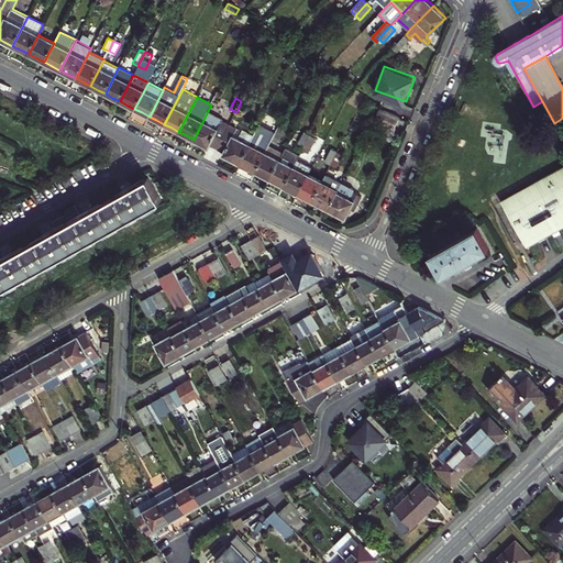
[(397,124),(401,113),(386,108),(382,106),(377,116),(382,118),(397,124)]
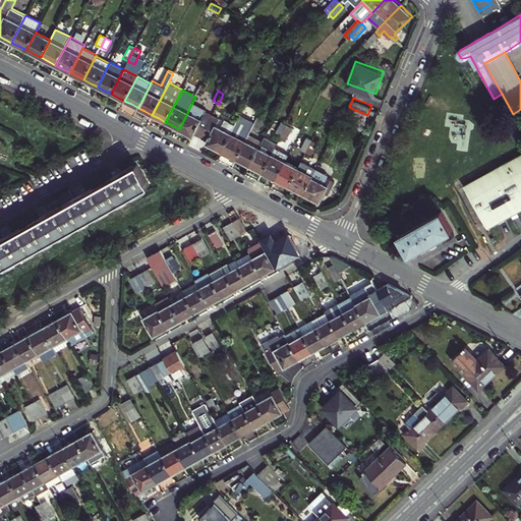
[(207,110),(192,103),(191,105),(206,112),(207,110)]
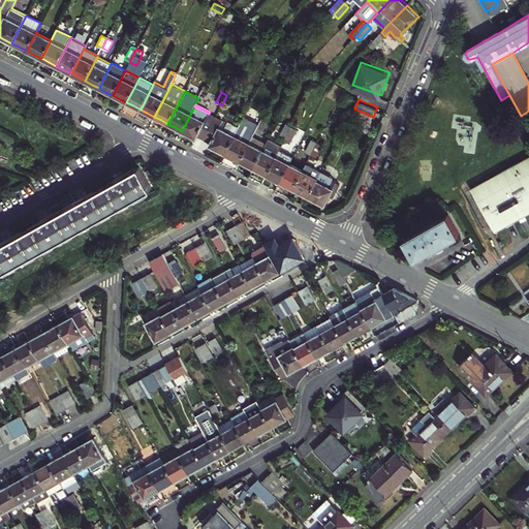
[(197,135),(204,139),(215,118),(209,114),(194,106),(182,131),(189,134),(196,138),(197,135)]
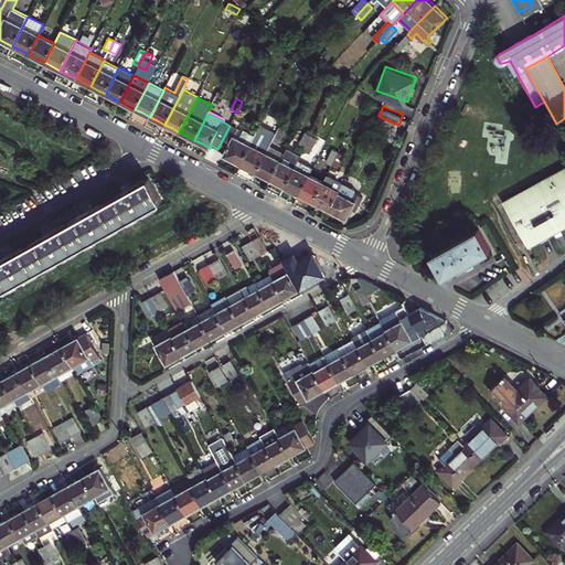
[(398,125),(383,118),(379,129),(394,135),(398,125)]
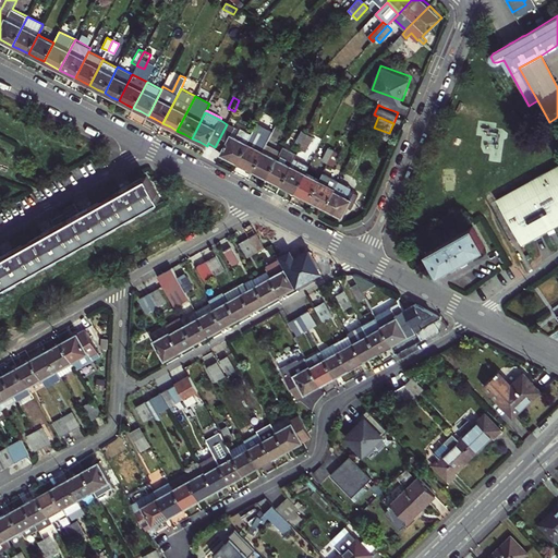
[(269,137),(274,131),(258,122),(252,134),(247,143),(263,152),(267,144),(269,137)]
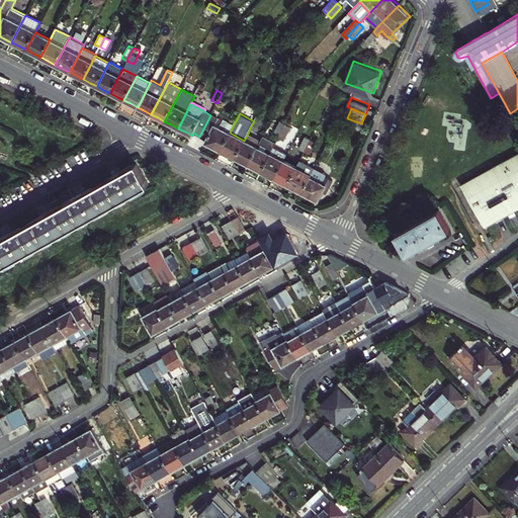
[(212,146),(221,150),(230,133),(234,124),(224,119),(223,121),(219,127),(214,125),(219,119),(210,115),(199,137),(206,140),(205,142),(212,146)]
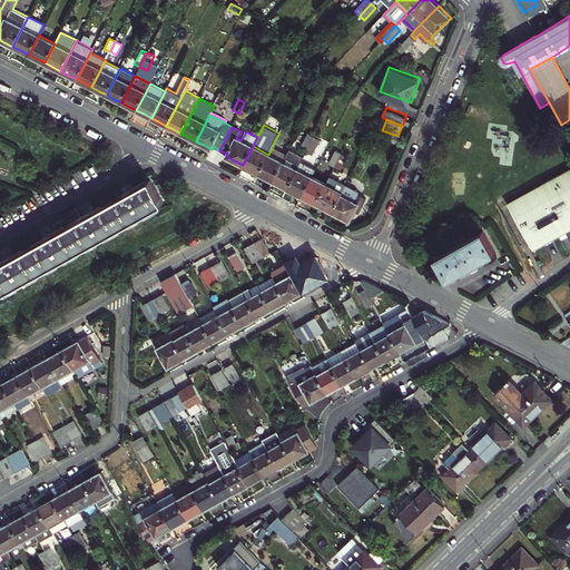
[(288,129),(283,127),(279,134),(275,140),(282,144),(288,129)]
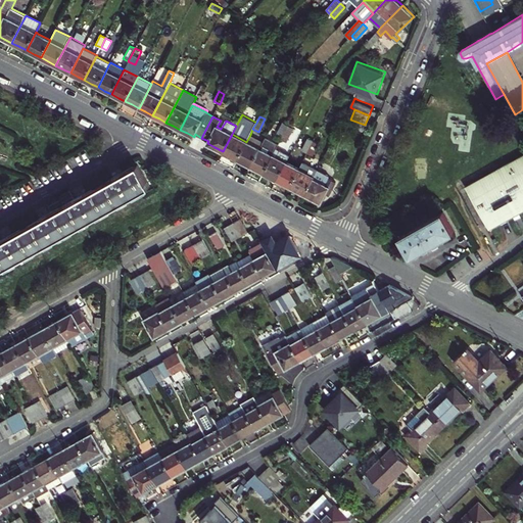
[(282,138),(287,127),(282,125),(276,136),(282,138)]
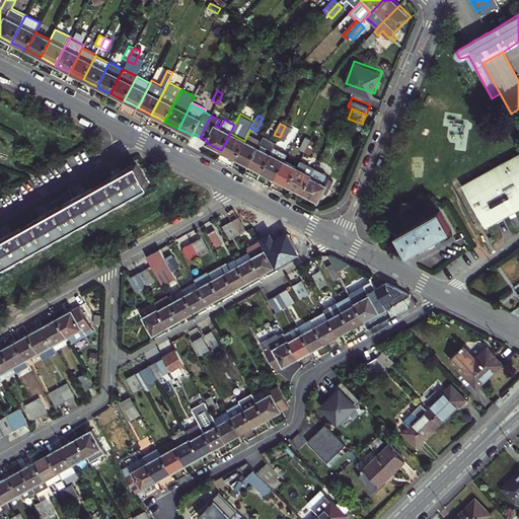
[(290,129),(285,126),(280,137),(285,140),(290,129)]
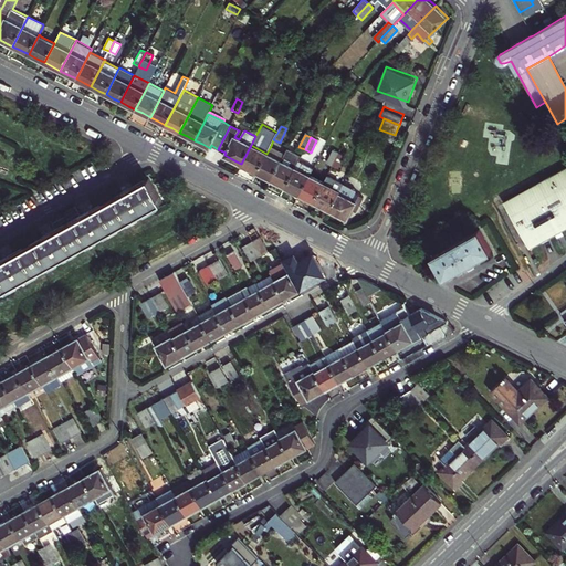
[(399,153),(404,144),(397,142),(394,150),(399,153)]
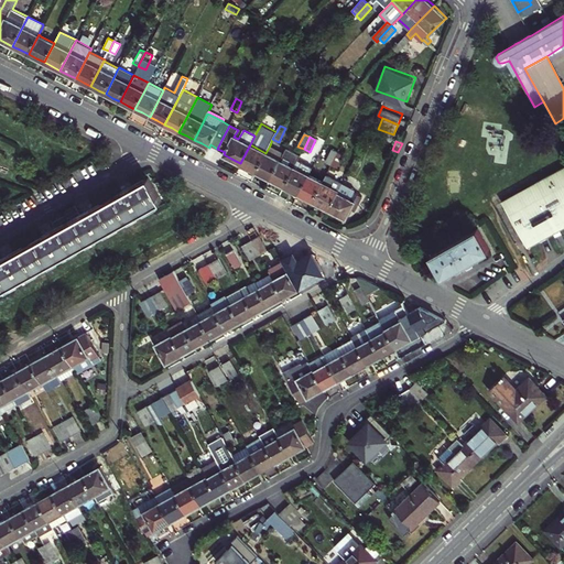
[(256,172),(266,153),(250,144),(240,163),(248,167),(256,172)]
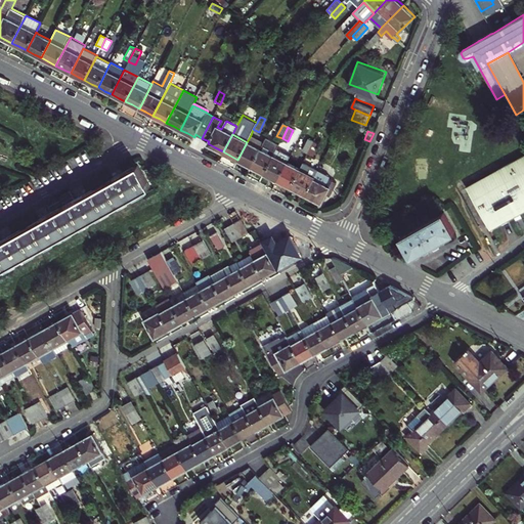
[(260,149),(264,141),(251,135),(247,142),(260,149)]
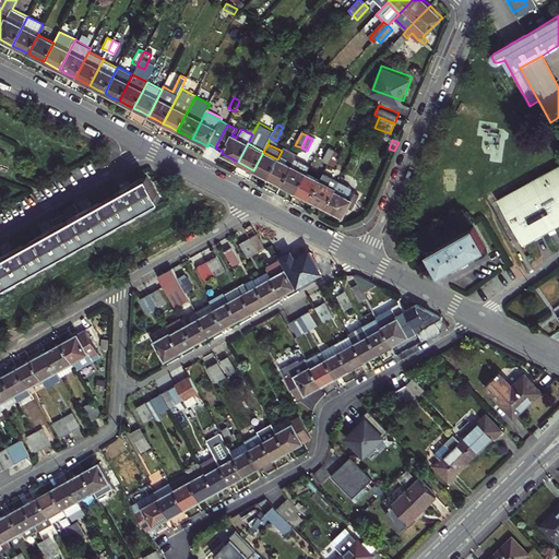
[(277,159),(268,177),(275,181),(282,185),(296,158),(298,153),(284,145),(282,151),(277,159)]
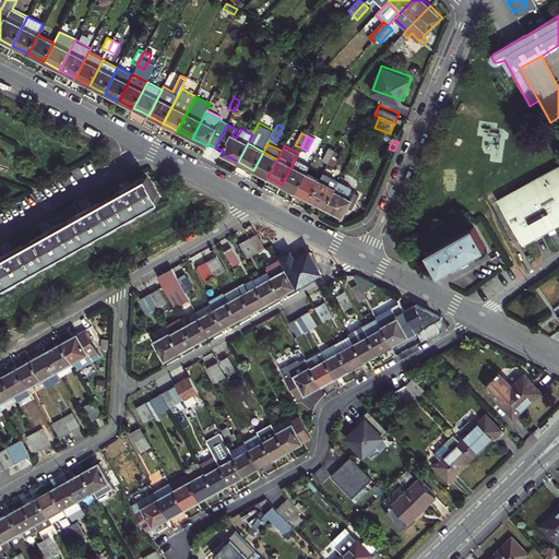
[(329,163),(335,151),(330,147),(323,161),(329,163)]
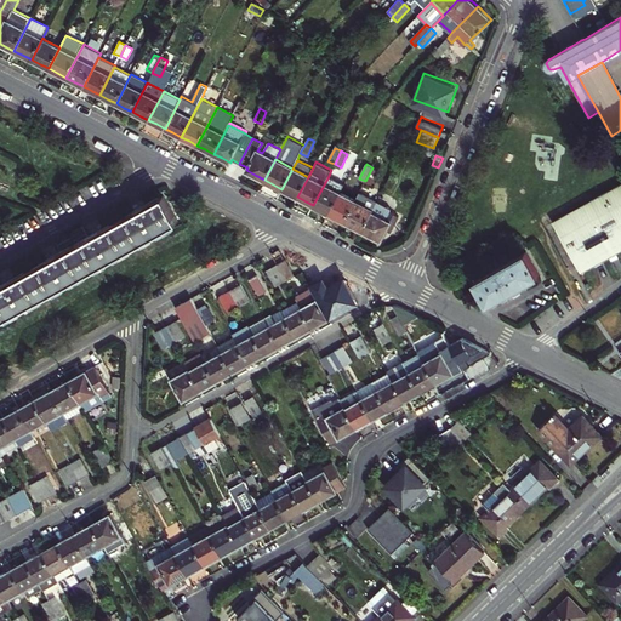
[(380,171),(372,167),(365,181),(372,184),(380,171)]
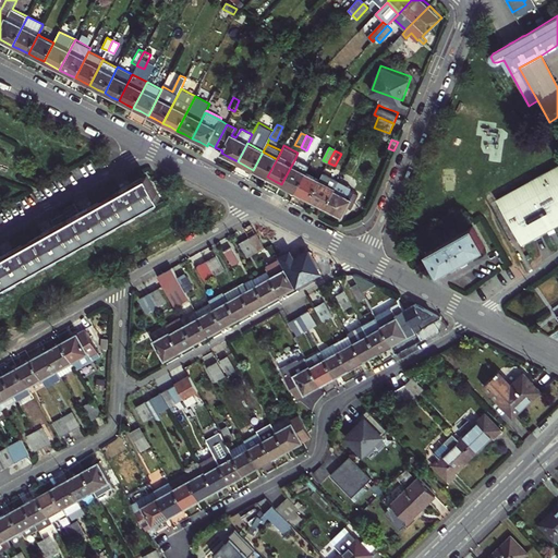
[(263,152),(253,170),(261,173),(267,177),(277,159),(263,152)]
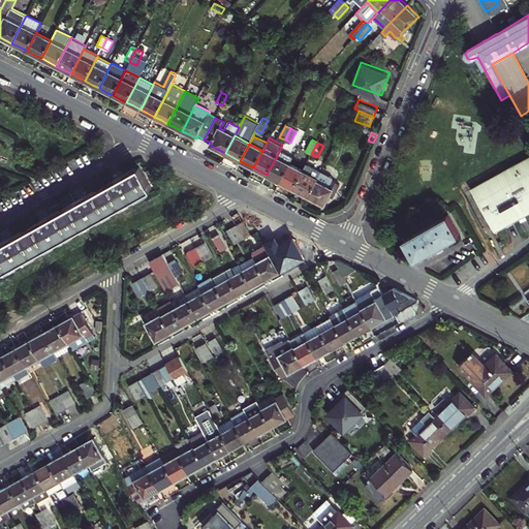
[(280,150),(267,175),(274,178),(280,181),(289,164),(292,157),(280,150)]
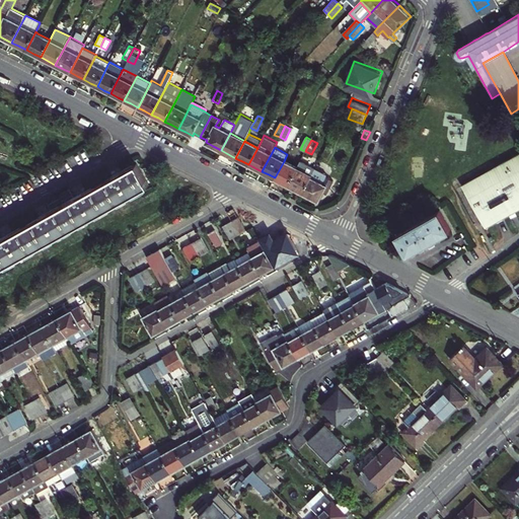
[(461,186),(483,224),(487,223),(492,221),(497,220),(503,217),(506,216),(514,212),(518,209),(518,154),(494,168),(492,169),(461,186)]
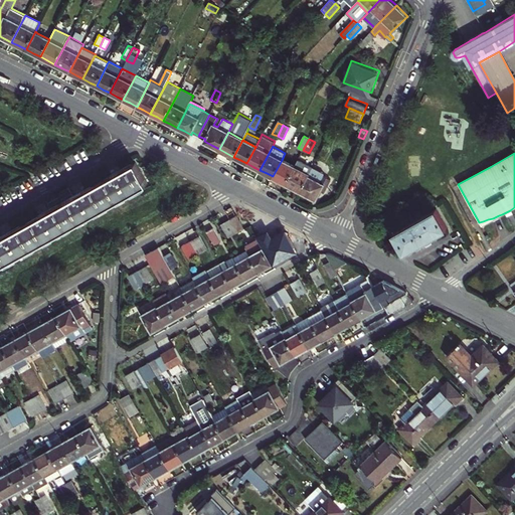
[(295,167),(287,183),(294,187),(301,191),(313,166),(299,159),(295,167)]
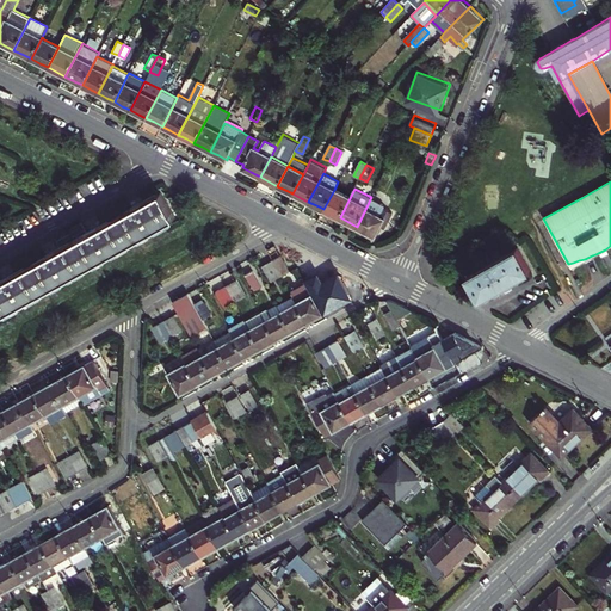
[(332,214),(340,217),(350,198),(334,190),(323,209),(332,214)]
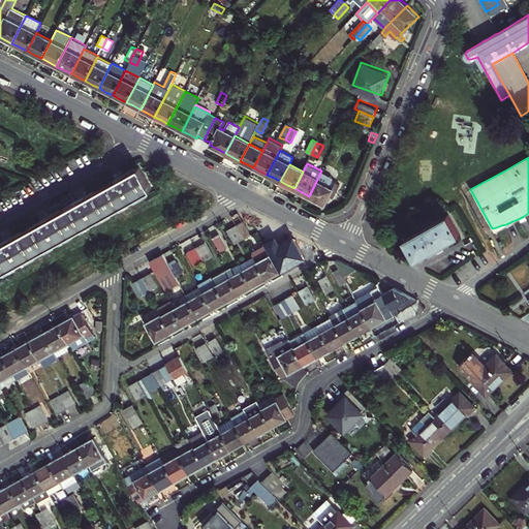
[(152,189),(139,166),(0,244),(0,270),(1,273),(152,189)]
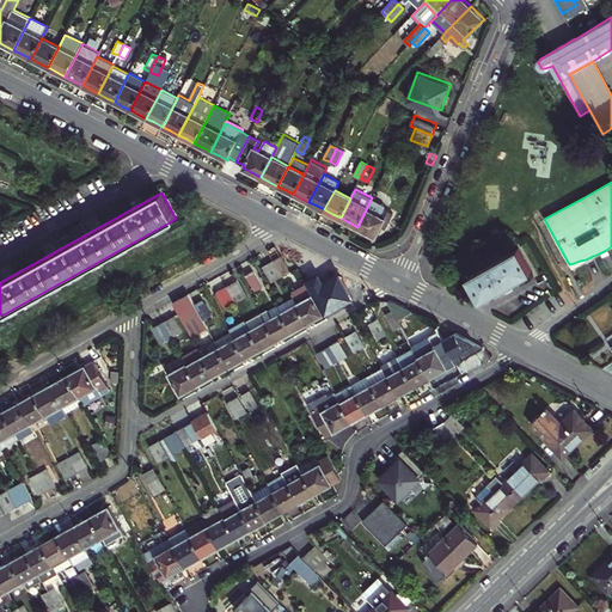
[(372,197),(357,227),(367,232),(377,237),(381,227),(385,228),(393,213),(384,208),(386,204),(372,197)]
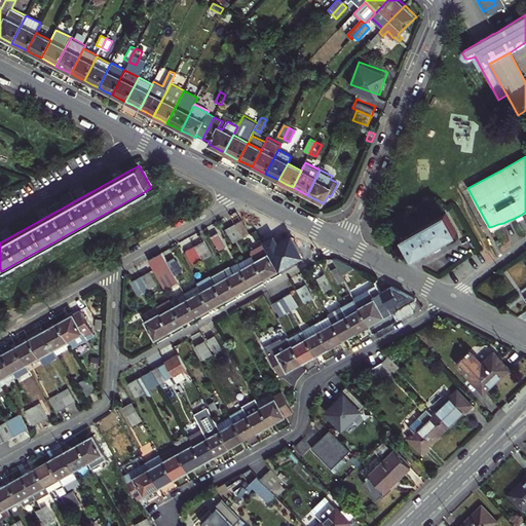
[(409,248),(414,257),(433,246),(436,252),(438,251),(441,249),(438,243),(456,232),(445,214),(403,237),(409,248)]
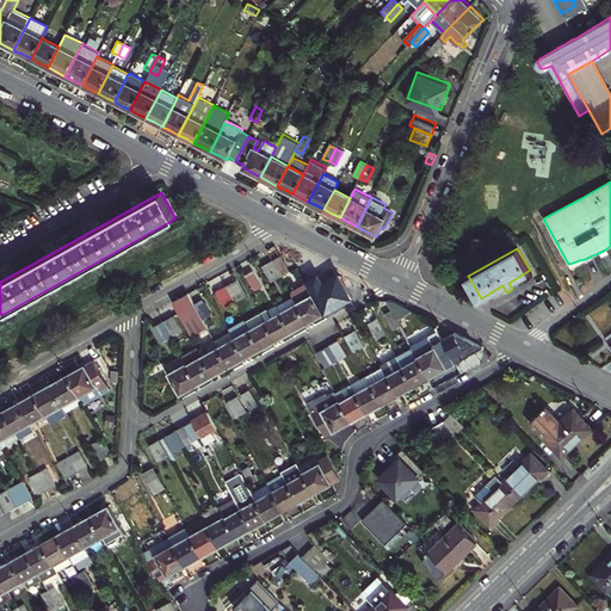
[(273,260),(282,276),(290,271),(281,255),(273,260)]
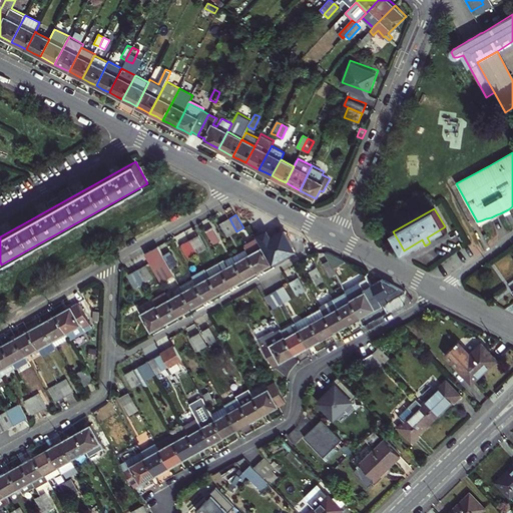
[(229,218),(219,223),(227,236),(236,231),(229,218)]
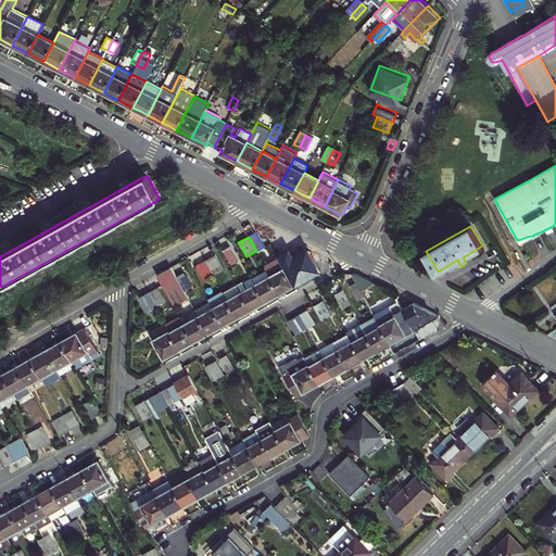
[(239,262),(230,247),(224,251),(231,265),(239,262)]
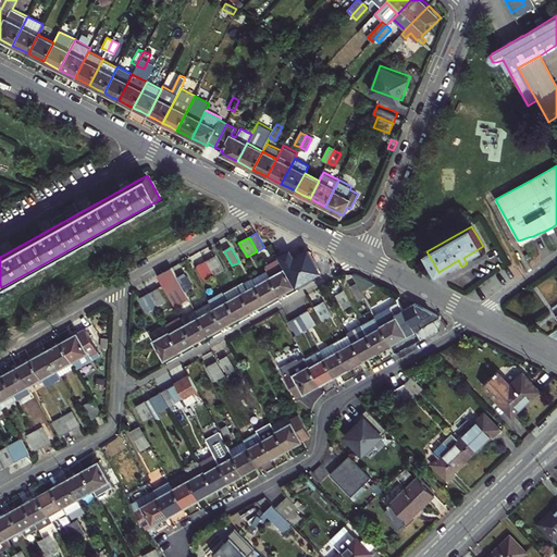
[(206,261),(214,276),(224,270),(215,256),(206,261)]
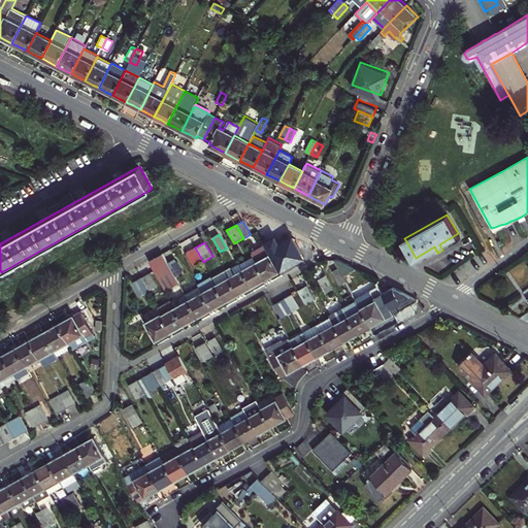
[(254,256),(266,279),(273,275),(281,271),(270,253),(265,244),(251,253),(254,256)]
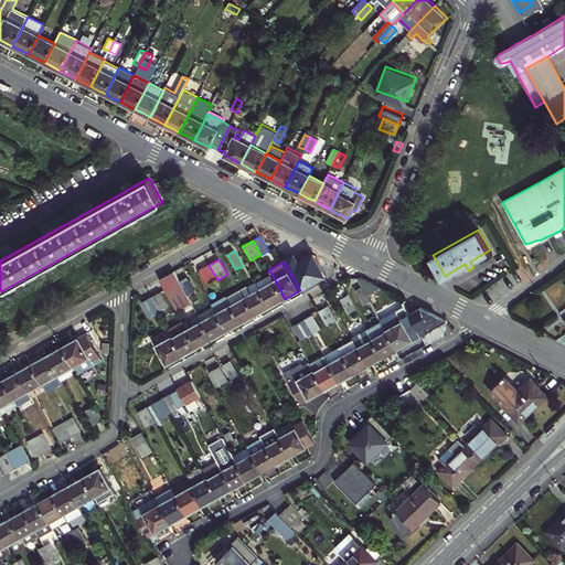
[(217,280),(209,265),(199,270),(208,286),(217,280)]
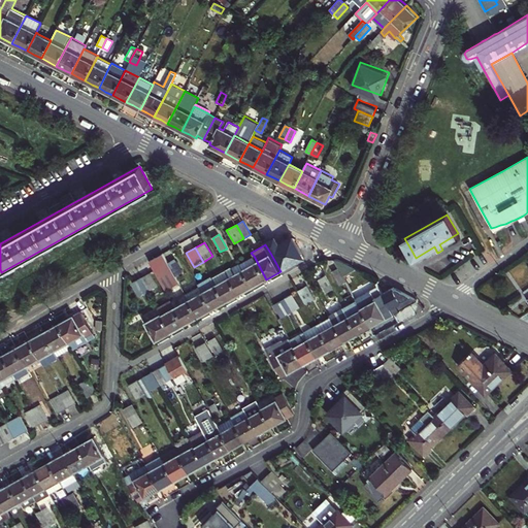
[(175,276),(168,263),(163,254),(150,262),(166,291),(179,283),(175,276)]
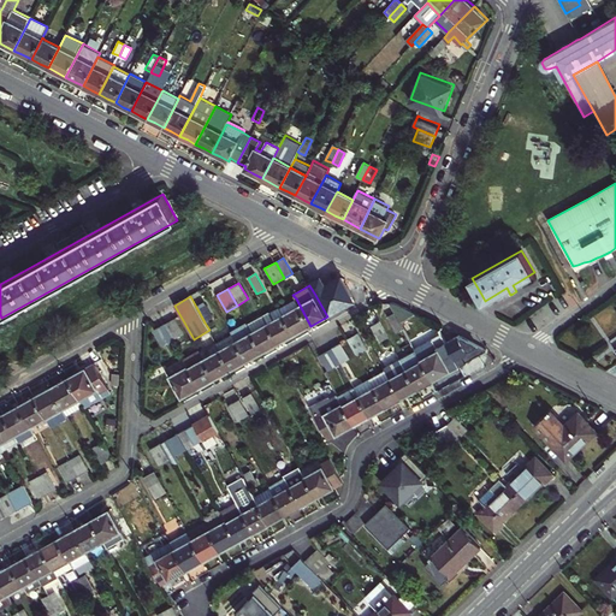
[(280,308),(295,335),(302,330),(311,326),(296,298),(280,308)]
